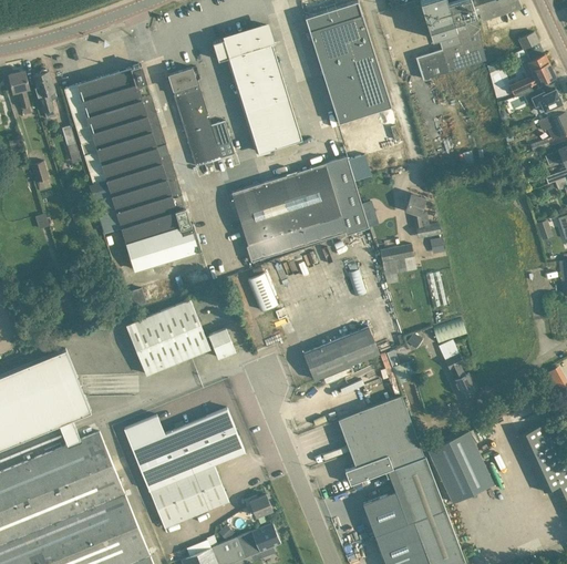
[(432,40),(439,38),(456,32),(461,45),(442,51),(416,59),(423,81),(485,62),(477,23),(482,22),(478,13),(474,14),(470,0),(423,0),(420,1),(432,40)]
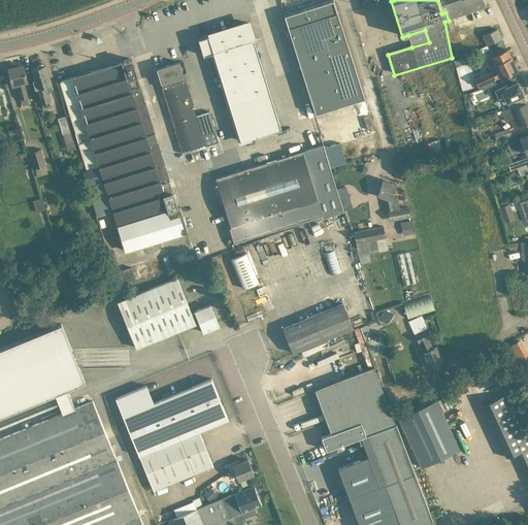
[(449,21),(485,8),(482,1),(483,1),(482,0),(437,0),(441,13),(446,12),(449,21)]
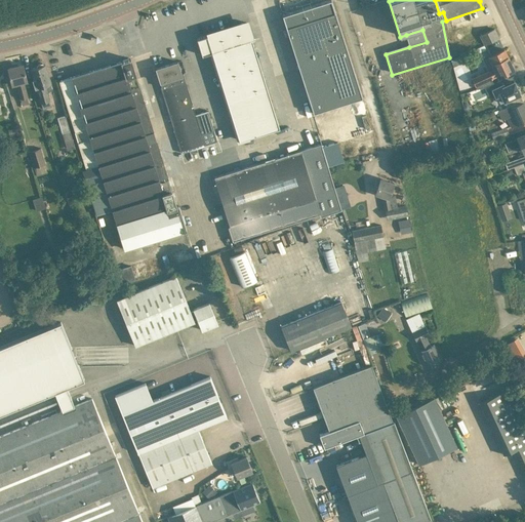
[(363,101),(331,2),(282,17),(314,116),(363,101)]
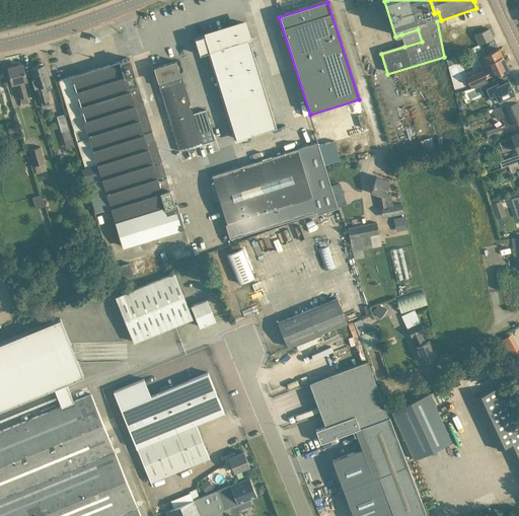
[(195,41),(200,57),(210,54),(237,141),(276,129),(249,42),(252,41),(251,41),(249,41),(244,25),(195,41)]
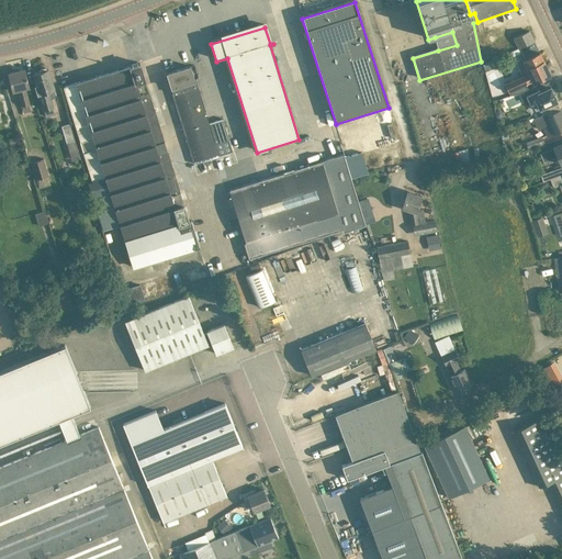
[(534,44),(529,34),(514,41),(519,51),(534,44)]
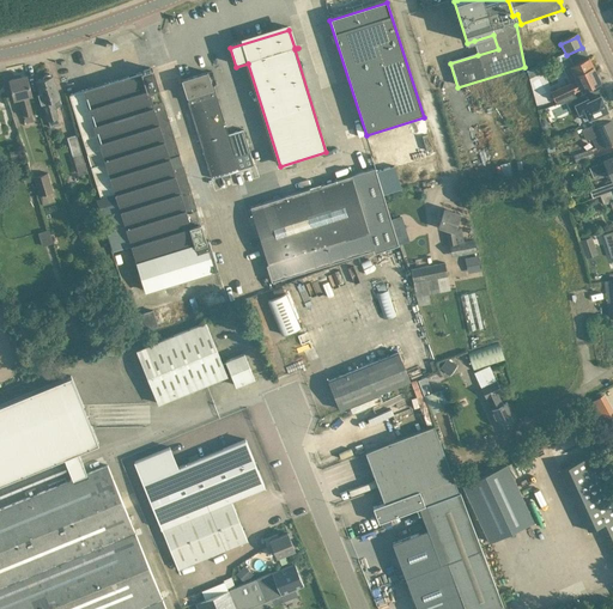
[(565,55),(550,62),(553,68),(568,61),(565,55)]
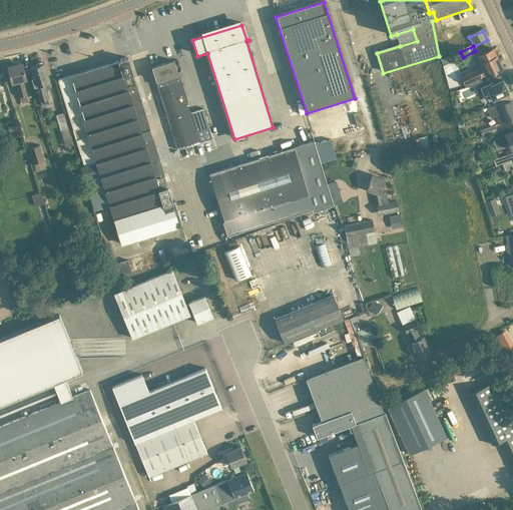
[(493,50),(484,55),(478,57),(479,58),(472,61),(477,72),(461,79),(466,90),(482,84),(479,78),(486,75),(487,77),(493,75),(502,70),(493,50)]
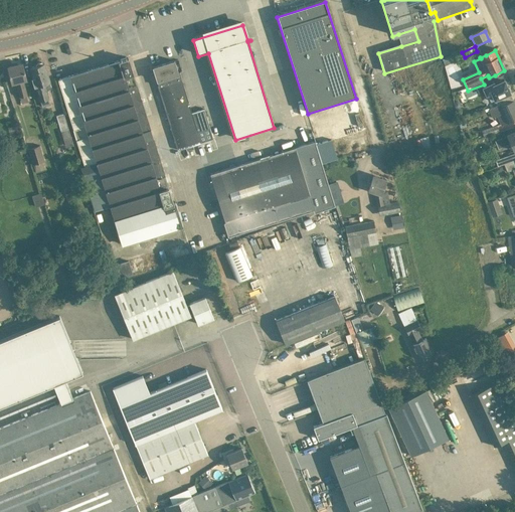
[(86,168),(80,170),(92,203),(108,198),(123,246),(172,231),(182,227),(175,204),(173,205),(128,60),(58,81),(58,82),(59,82),(86,168)]
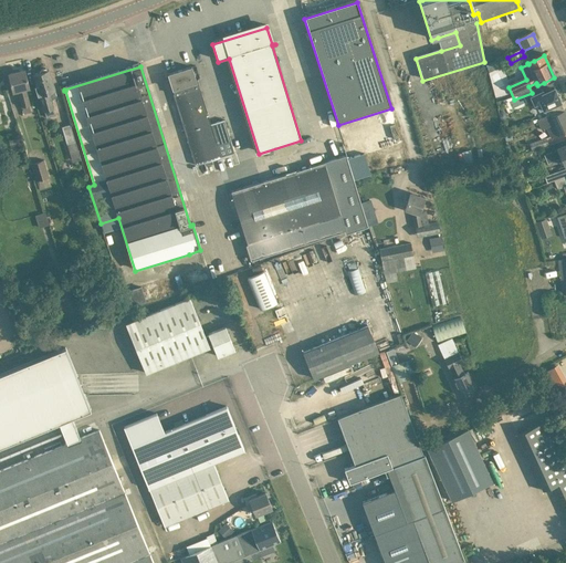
[(220,158),(220,159),(233,155),(230,144),(217,147),(216,146),(231,142),(226,123),(210,127),(200,94),(197,83),(196,83),(191,70),(168,76),(173,91),(171,91),(175,102),(195,166),(220,158)]
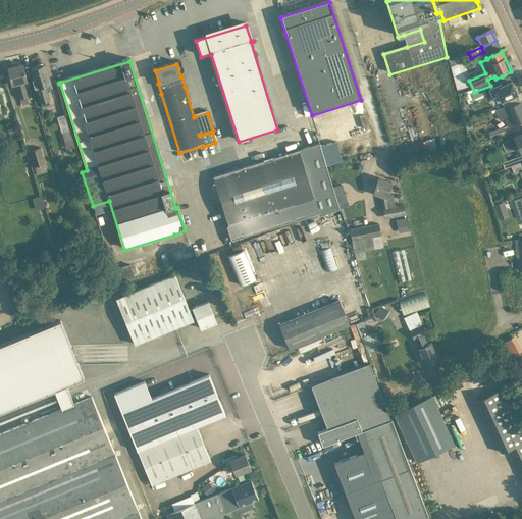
[(43,111),(52,108),(47,93),(53,92),(51,86),(48,76),(45,66),(44,66),(42,65),(38,66),(37,69),(31,70),(34,82),(33,82),(36,92),(37,91),(41,105),(43,111)]
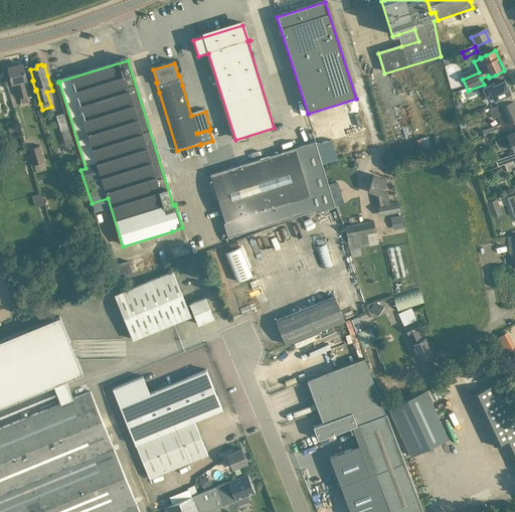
[(19,100),(20,100),(22,107),(28,105),(23,83),(27,82),(25,75),(23,65),(7,69),(10,79),(12,87),(16,86),(19,100)]
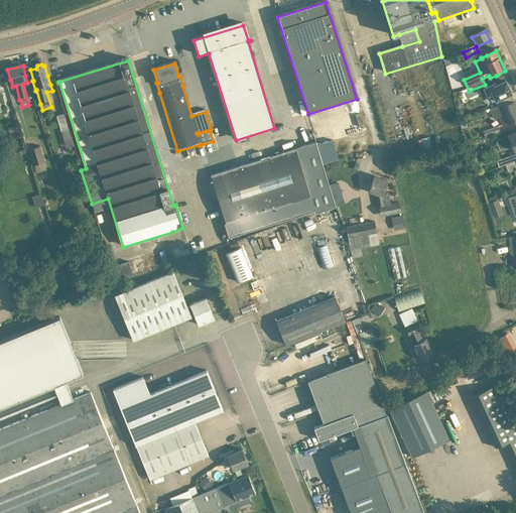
[(490,112),(490,114),(514,103),(505,83),(496,88),(495,86),(486,90),(484,91),(487,99),(492,97),(495,103),(496,103),(499,108),(490,112)]
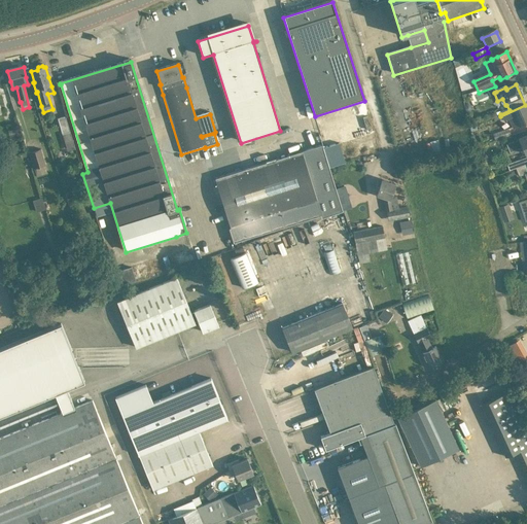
[(526,108),(525,105),(500,116),(503,124),(508,121),(513,131),(524,127),(526,125),(526,108)]
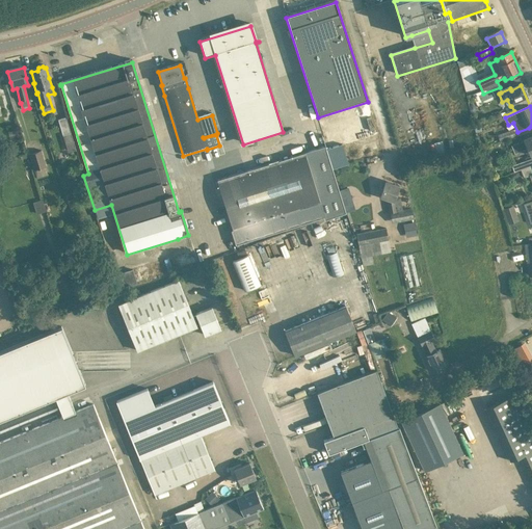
[(58,122),(62,137),(71,135),(65,120),(58,122)]
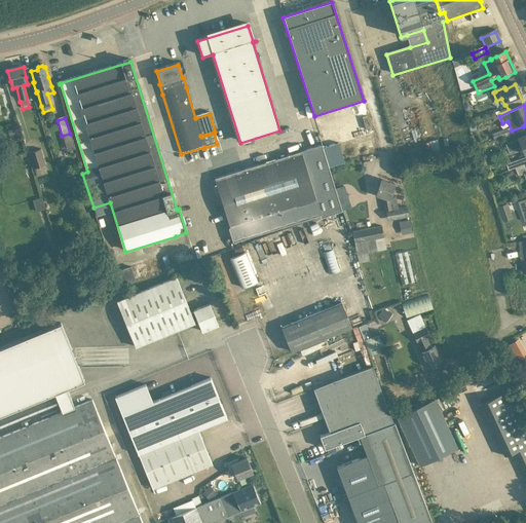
[(508,131),(492,135),(494,142),(510,138),(508,131)]
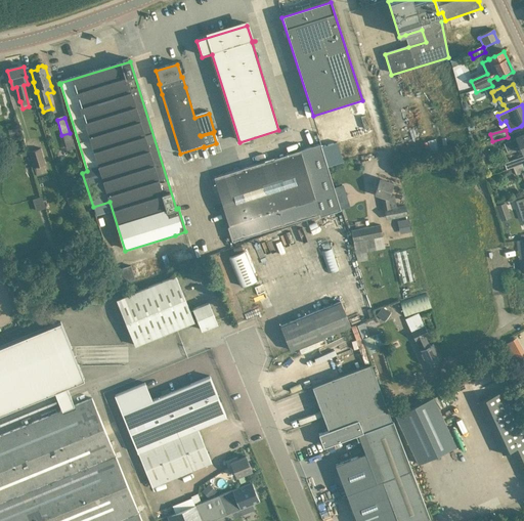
[(523,156),(523,155),(523,136),(505,145),(509,154),(520,148),(523,156)]
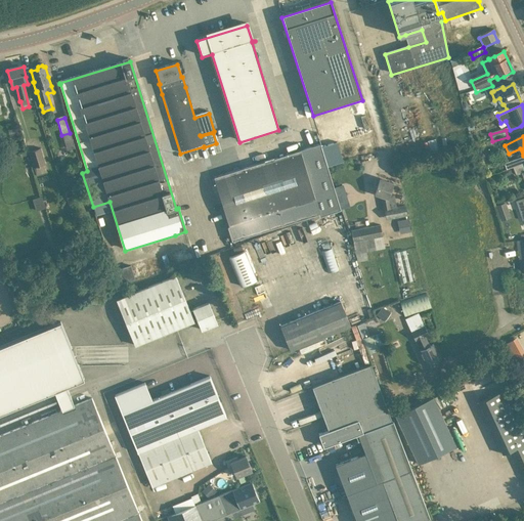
[(318,215),(340,208),(321,148),(320,145),(300,152),(214,179),(229,227),(228,227),(228,228),(229,228),(233,241),(232,242),(318,212),(318,215)]
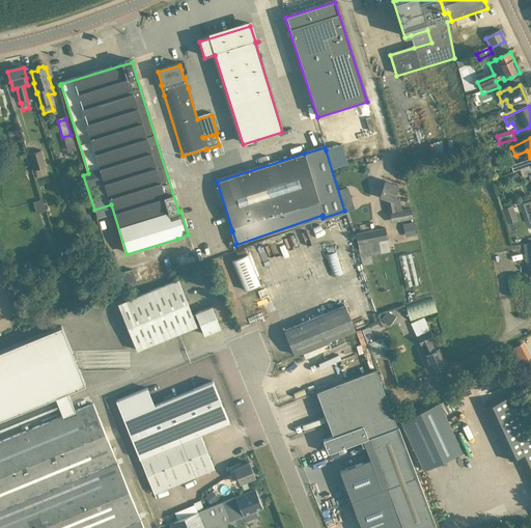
[(29,156),(34,172),(37,179),(48,176),(46,169),(46,168),(40,151),(29,156)]
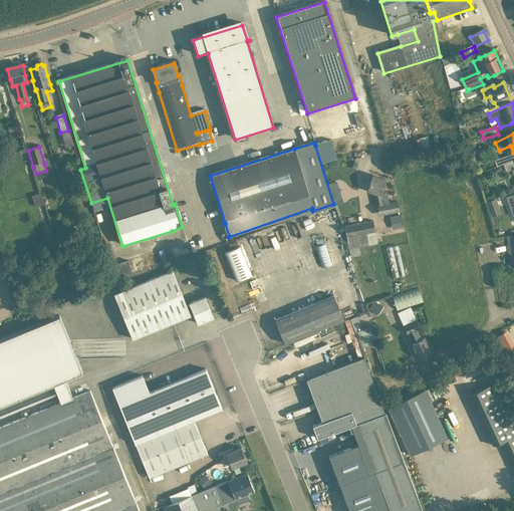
[(503,167),(513,162),(513,155),(494,162),(497,169),(503,167)]
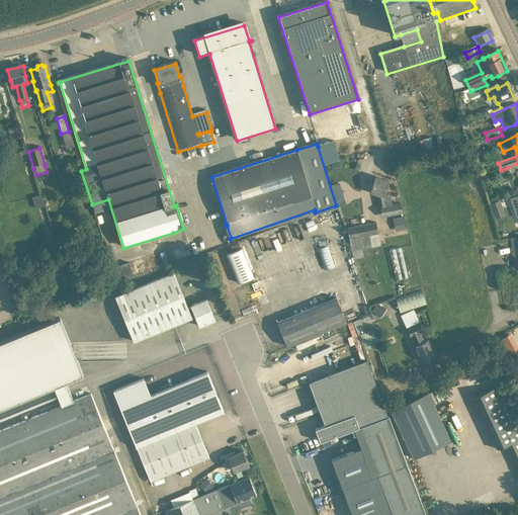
[(517,163),(507,168),(510,175),(515,173),(517,180),(517,179),(517,163)]
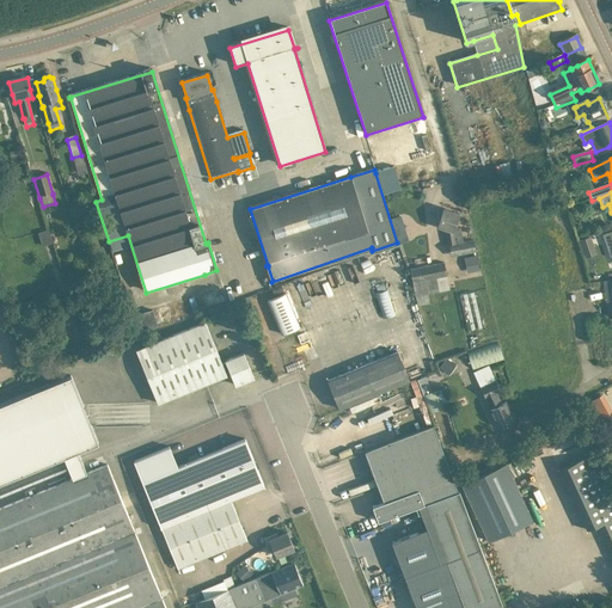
[(546,194),(537,196),(540,208),(550,204),(546,194)]
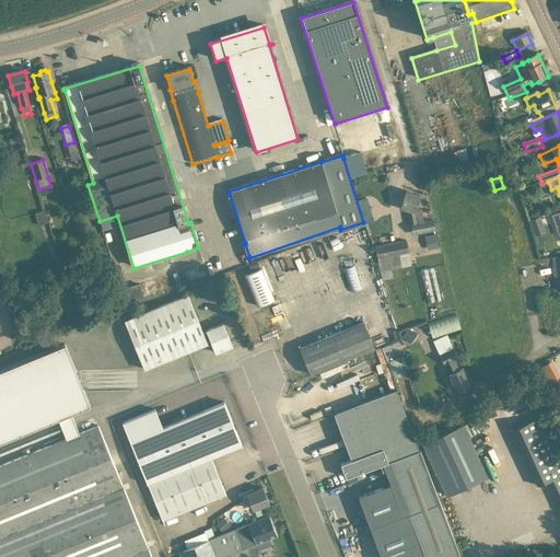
[(423,223),(423,221),(421,210),(416,211),(420,198),(406,194),(403,204),(400,208),(408,211),(411,225),(423,223)]
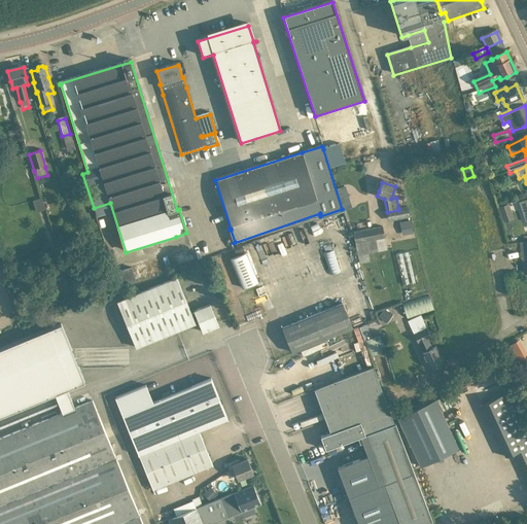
[(45,212),(42,200),(33,203),(36,215),(45,212)]
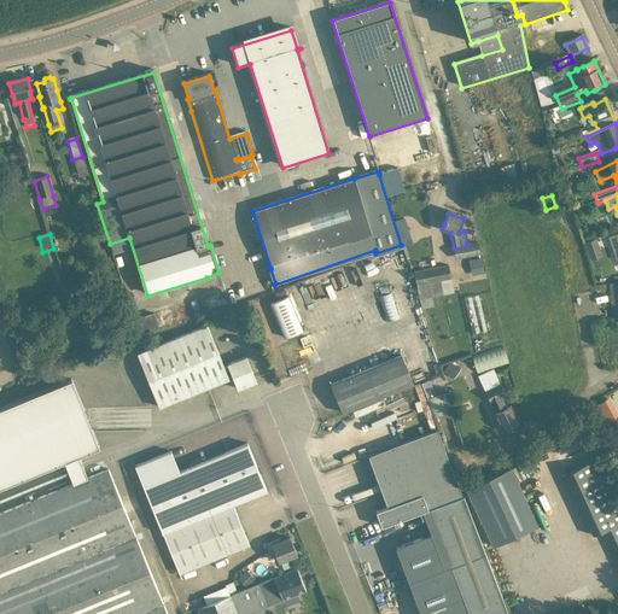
[(586,245),(589,256),(600,252),(596,241),(586,245)]
